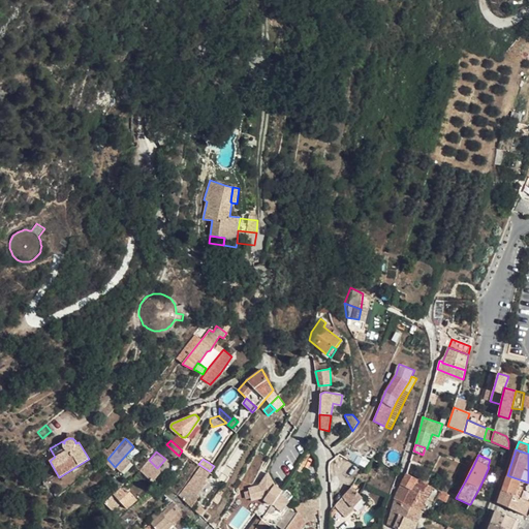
[(377,461),(372,459),(366,470),(366,471),(371,474),(376,476),(382,464),(377,461)]
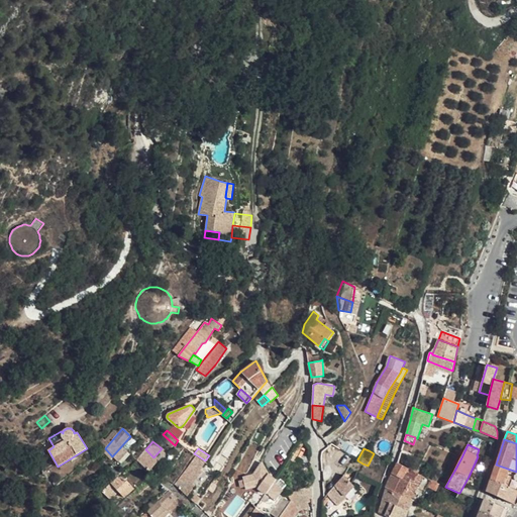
[(158,461),(153,457),(145,449),(137,459),(149,472),(158,461)]
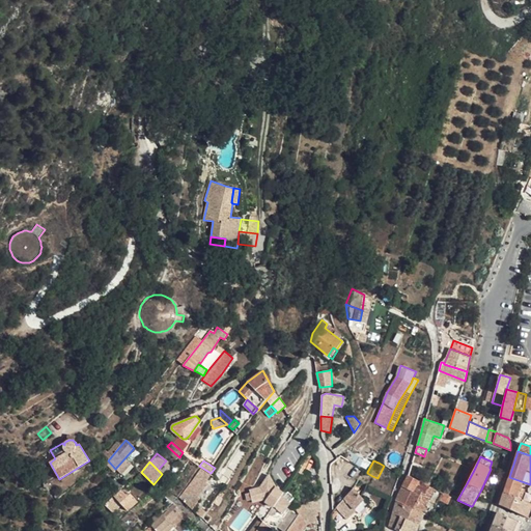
[(199,466),(178,497),(192,508),(199,499),(208,481),(206,480),(211,473),(199,466)]
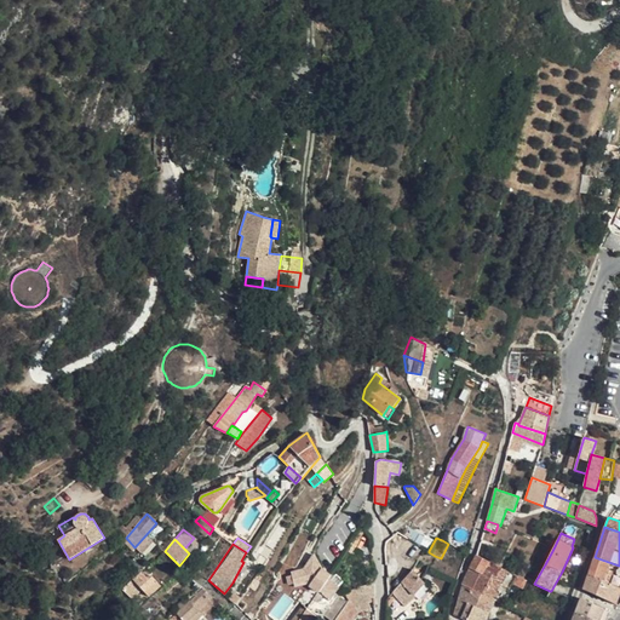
[(313,583),(322,568),(315,554),(302,574),(313,583)]
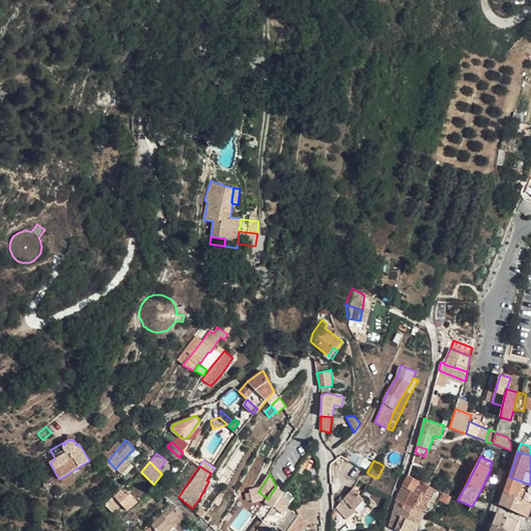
[(404,505),(422,512),(435,488),(408,475),(396,501),(404,505)]
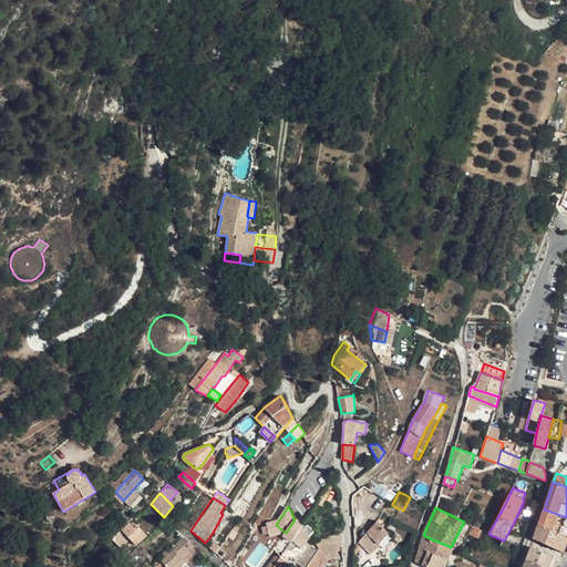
[(566,537),(566,517),(544,509),(538,526),(566,537)]
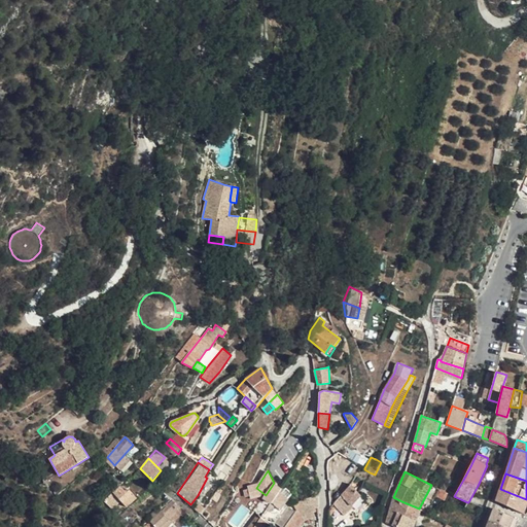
[(265,496),(272,502),(279,492),(281,489),(274,483),(266,495),(265,496)]
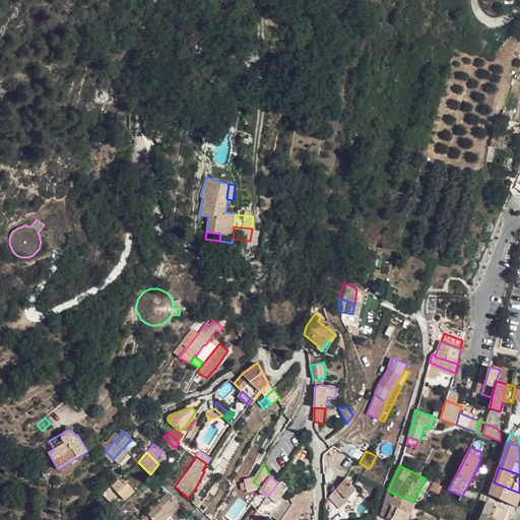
[(346,477),(342,481),(338,486),(325,499),(325,501),(324,503),(324,511),(332,501),(339,509),(348,500),(347,499),(356,489),(353,485),(346,477)]
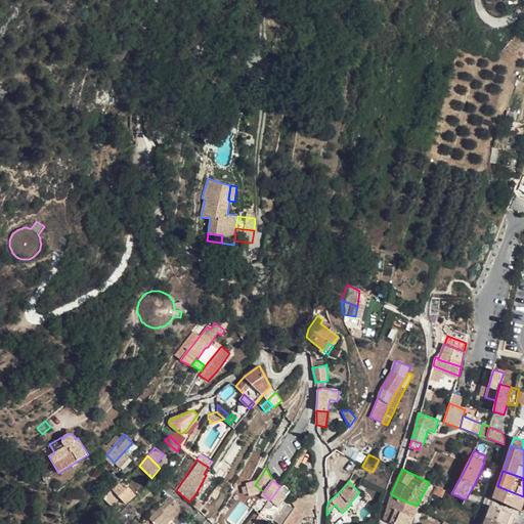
[(113,489),(121,498),(122,499),(127,505),(129,503),(137,495),(129,486),(124,487),(120,482),(113,489)]
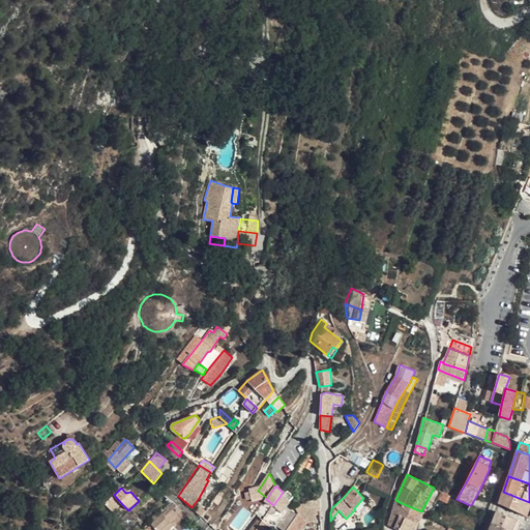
[(256,493),(265,500),(266,499),(267,498),(258,491),(256,493)]
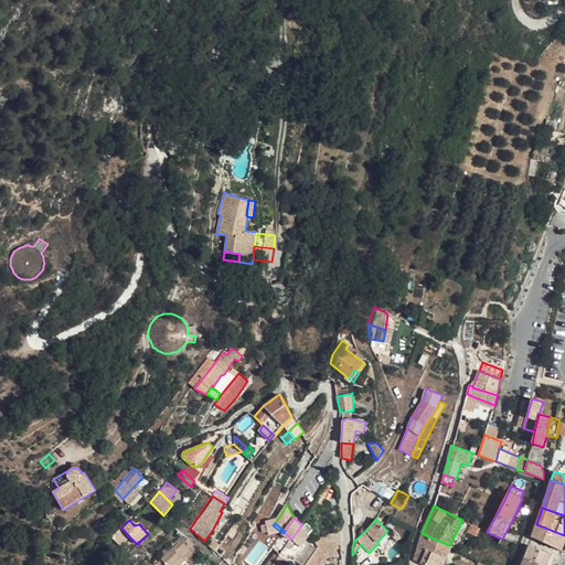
[(480,529),(470,524),(467,532),(476,536),(476,537),(480,529)]
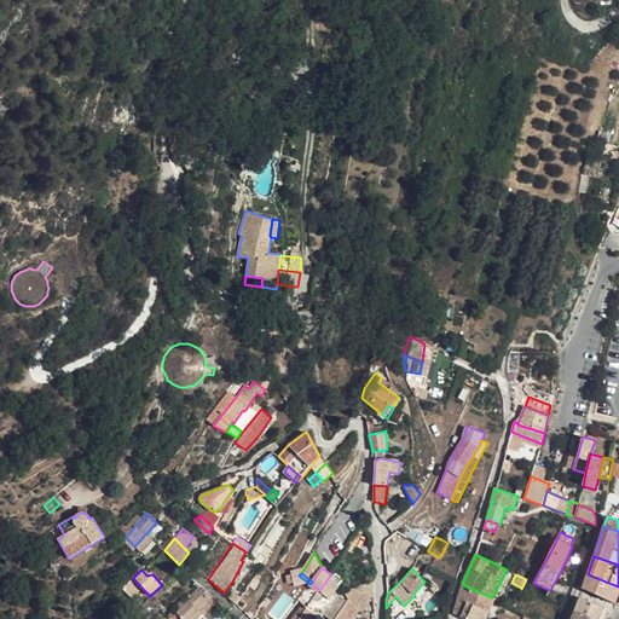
[(618,588),(618,586),(588,574),(583,589),(614,603),(618,588)]
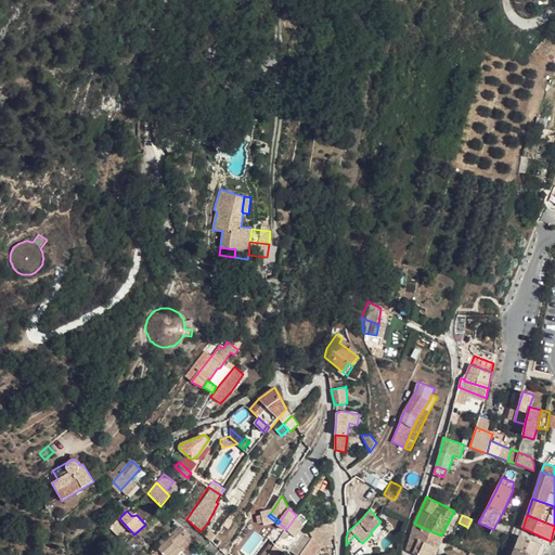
[(128,528),(119,518),(110,527),(118,536),(128,528)]
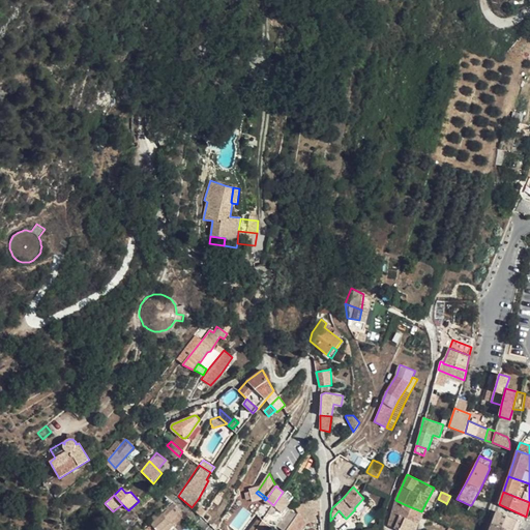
[(264,520),(272,527),(290,502),(281,495),(273,505),(264,520)]
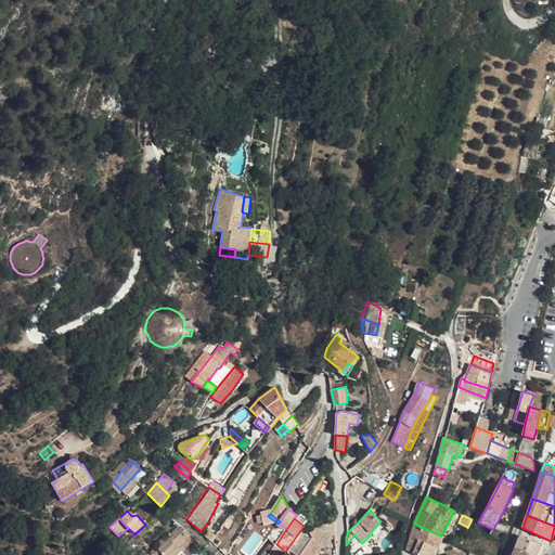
[(336,534),(335,520),(309,530),(312,537),(311,539),(304,532),(289,551),(295,554),(315,554),(321,547),(315,541),(330,537),(336,534)]
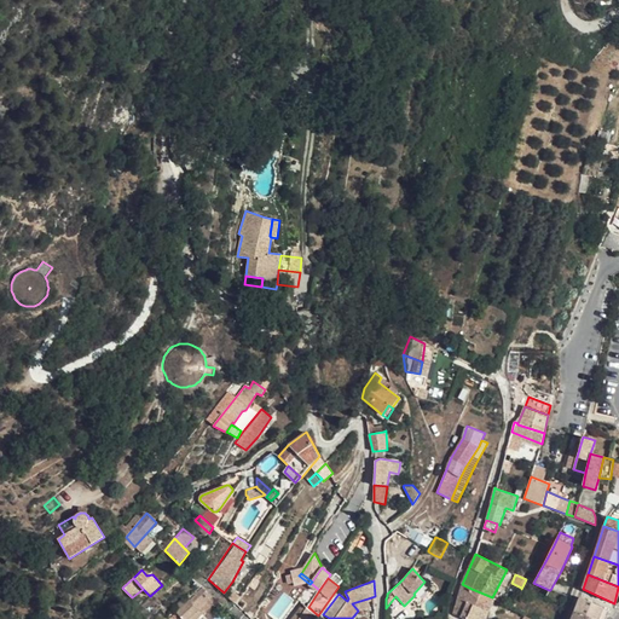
[(311,583),(310,584),(298,600),(307,607),(308,607),(319,590),(311,583)]
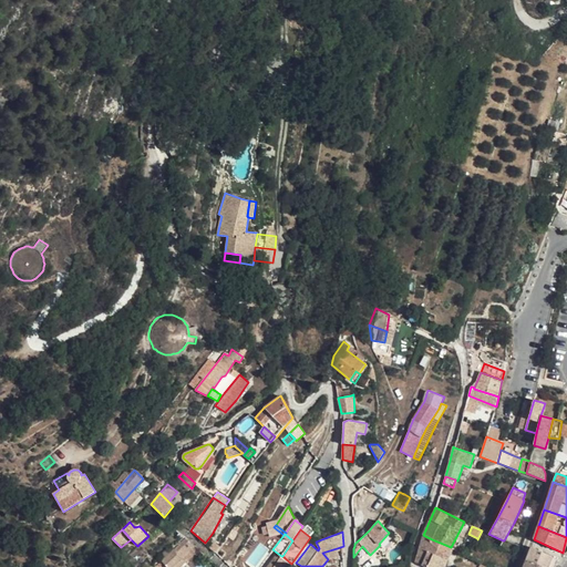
[(503,540),(488,534),(485,543),(500,548),(503,540)]
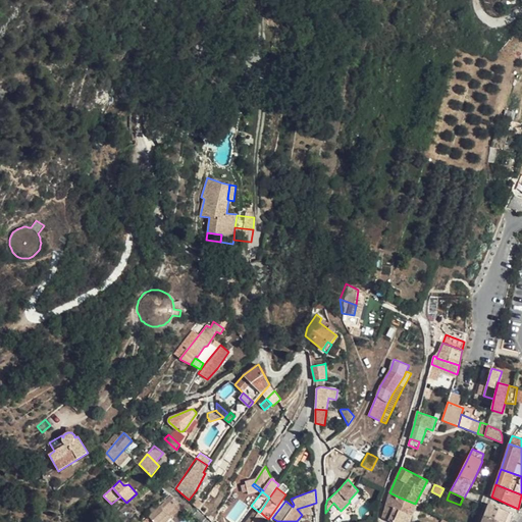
[(409,521),(417,504),(415,504),(398,497),(389,492),(382,518),(393,521),(409,521)]
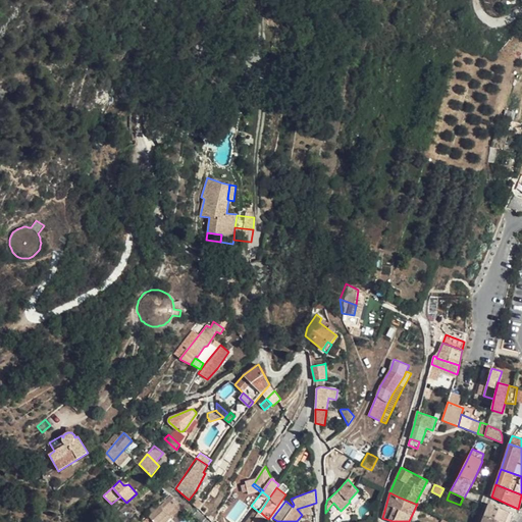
[(170,497),(160,507),(166,514),(178,504),(170,497)]
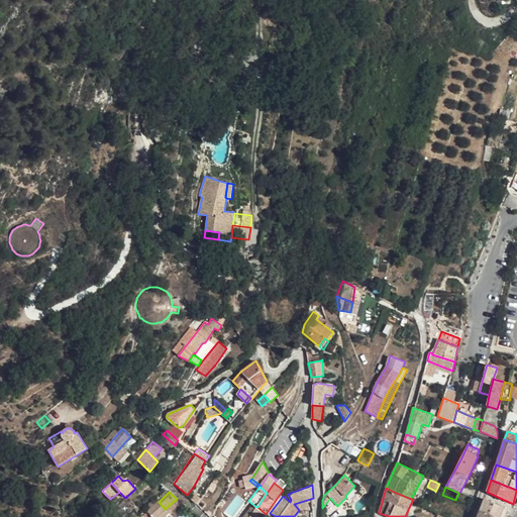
[(179,501),(177,499),(165,509),(168,512),(179,501)]
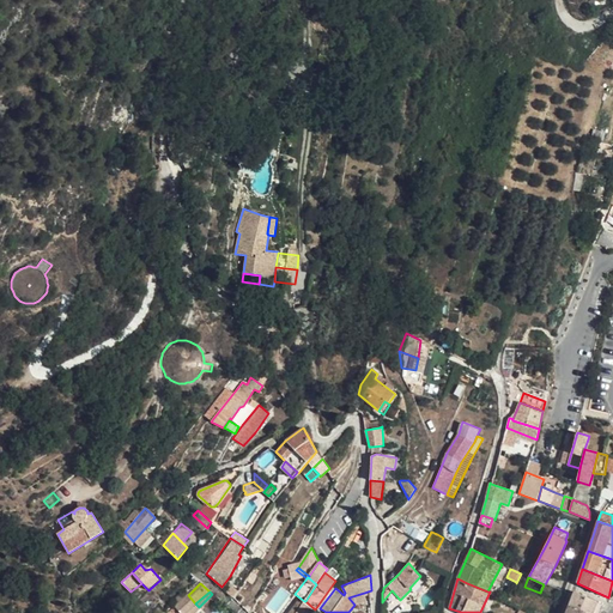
[(569,606),(586,612),(598,612),(602,605),(575,592),(569,606)]
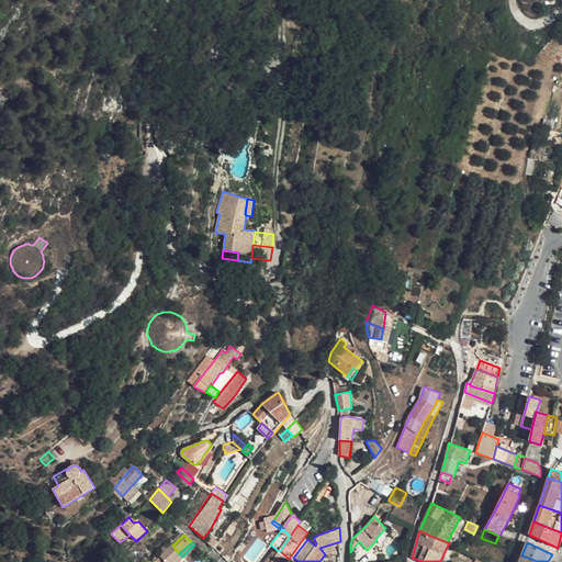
[(337,550),(334,543),(319,548),(325,554),(337,550)]
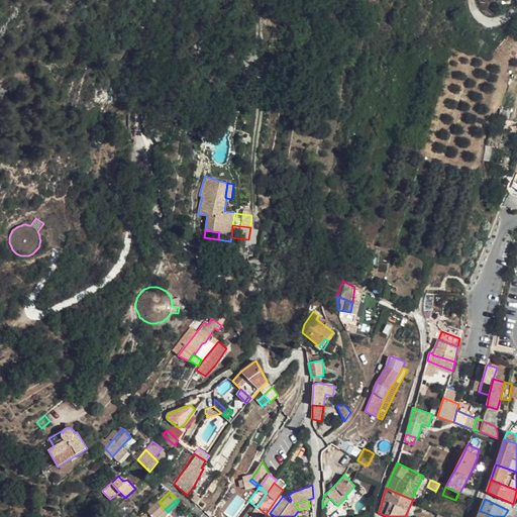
[(162,516),(168,512),(165,509),(159,502),(148,511),(153,516),(162,516)]
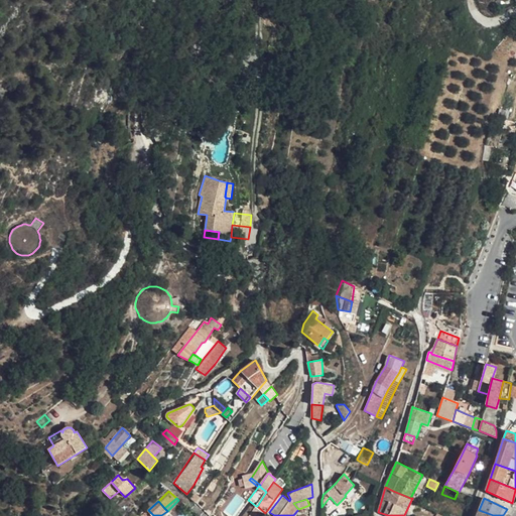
[(263,515),(265,513),(257,506),(256,506),(248,515),(263,515)]
